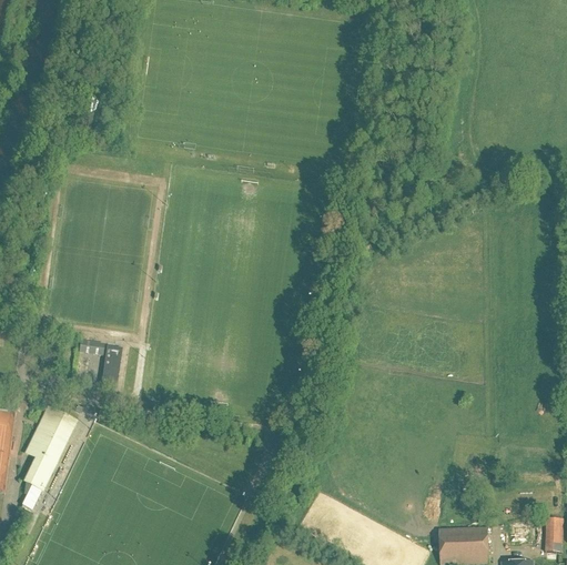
[(103,344),(79,341),(77,353),(101,356),(103,344)]
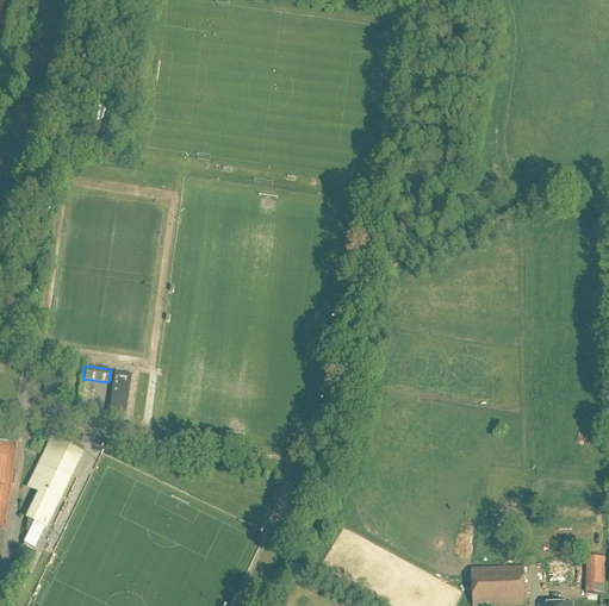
[(115,370),(109,414),(125,417),(131,373),(115,370)]
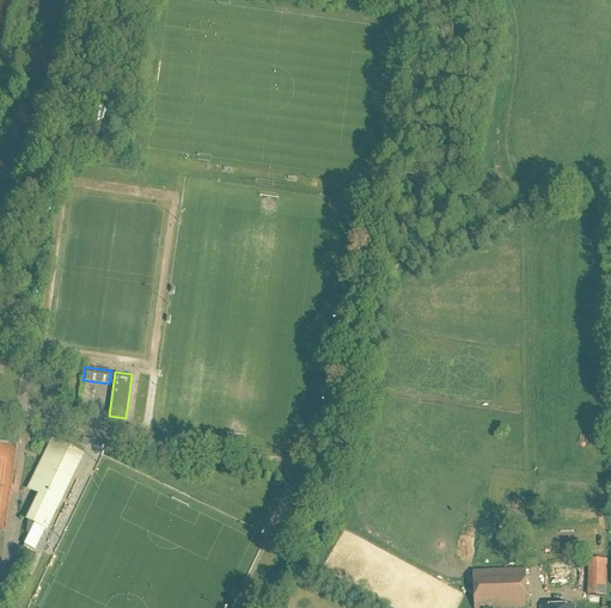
[(38,492),(26,517),(44,527),(80,453),(50,438),(28,486),(38,492)]
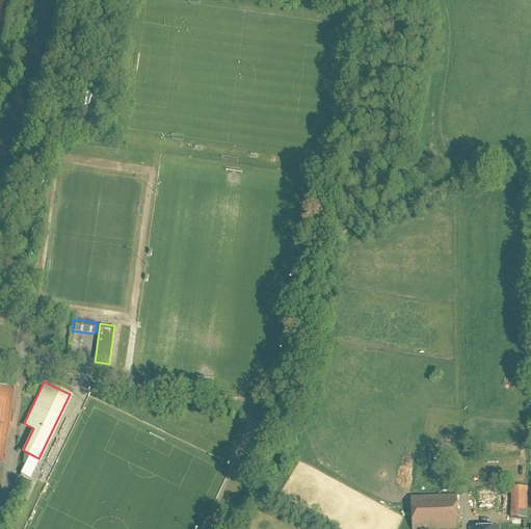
[(527,484),(510,484),(510,516),(510,522),(522,523),(522,516),(526,516),(527,484)]
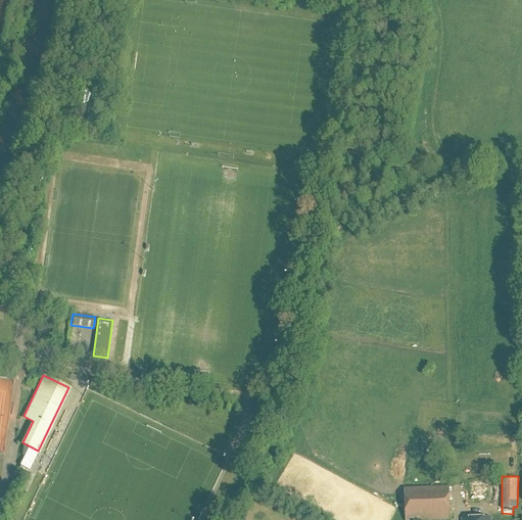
[(404,486),(405,519),(449,518),(448,484),(404,486)]
